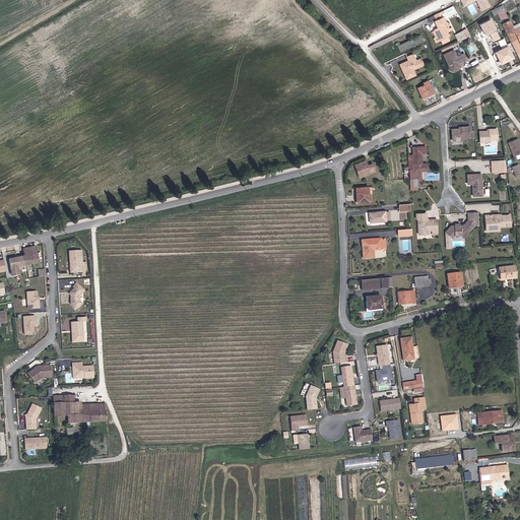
[(486,0),(460,0),(465,8),(476,2),(481,11),(491,7),(486,0)]
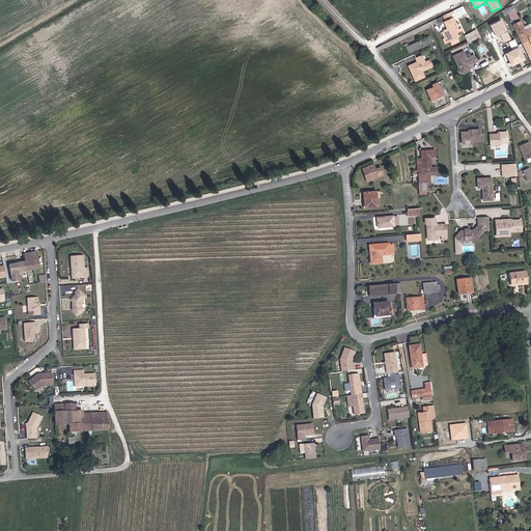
[(509,6),(513,15),(520,12),(515,2),(509,6)]
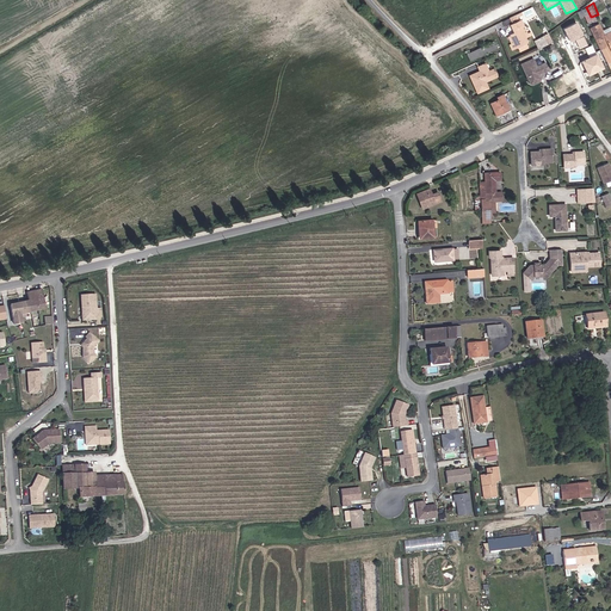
[(525,14),(518,18),(517,19),(520,28),(516,30),(523,43),(534,37),(526,23),(530,20),(526,14),(525,14)]
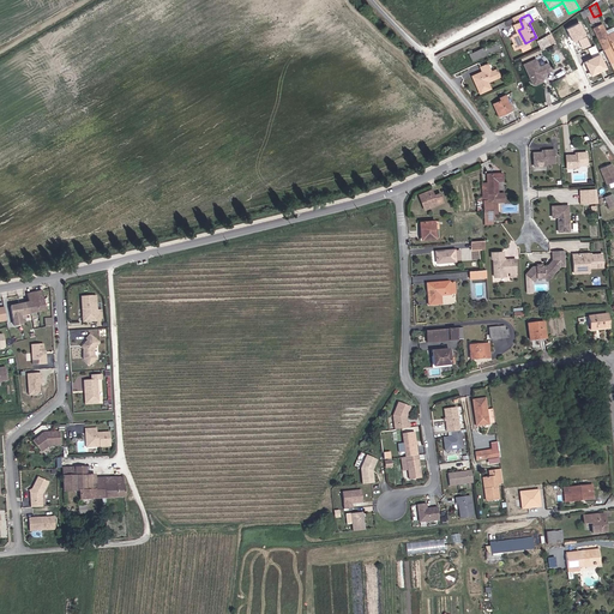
[(603,38),(613,31),(613,26),(607,30),(606,26),(602,19),(595,22),(603,38)]
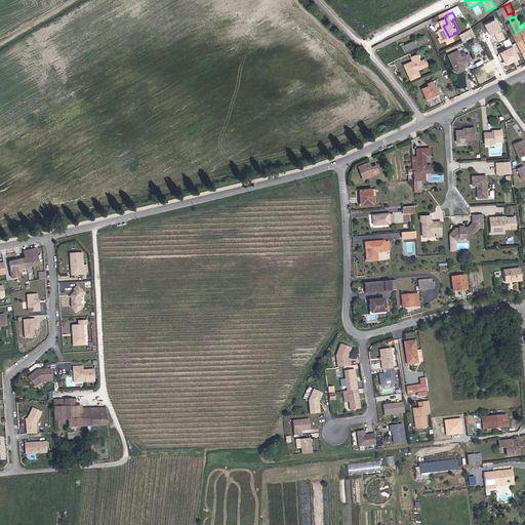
[(496,19),(485,25),(491,36),(502,31),(496,19)]
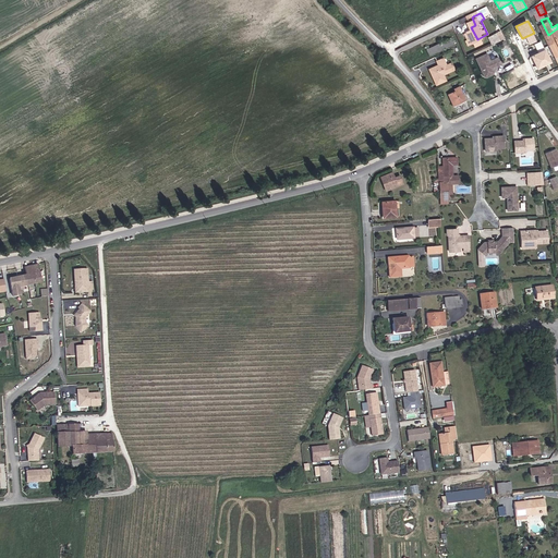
[(552,41),(557,37),(557,28),(548,35),(552,41)]
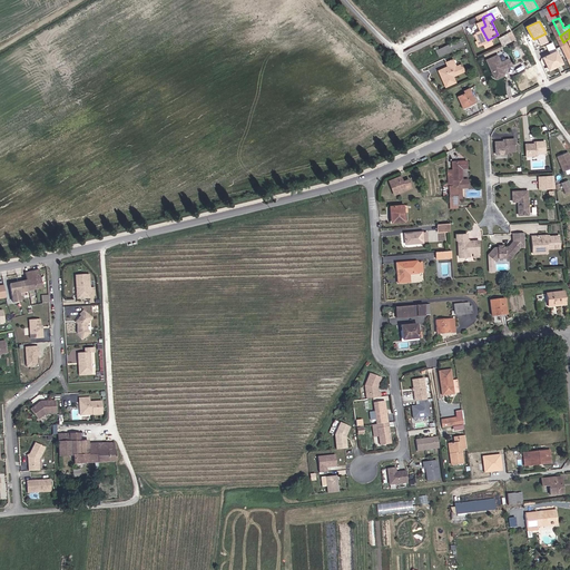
[(512,30),(499,37),(503,46),(517,38),(512,30)]
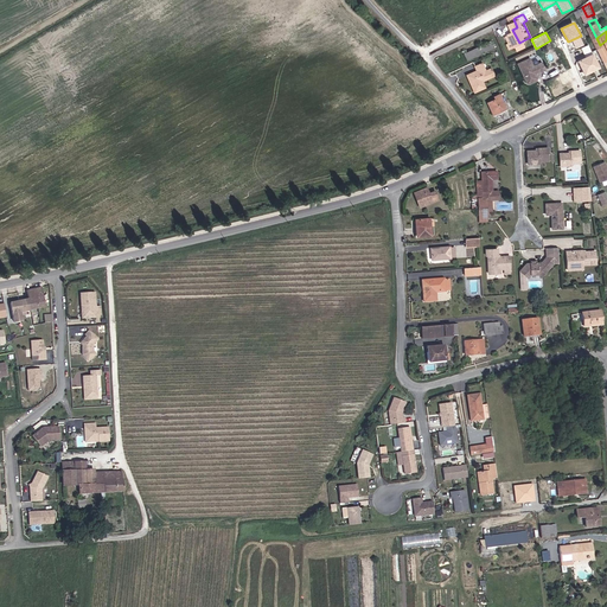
[(581,37),(573,40),(576,50),(585,46),(581,37)]
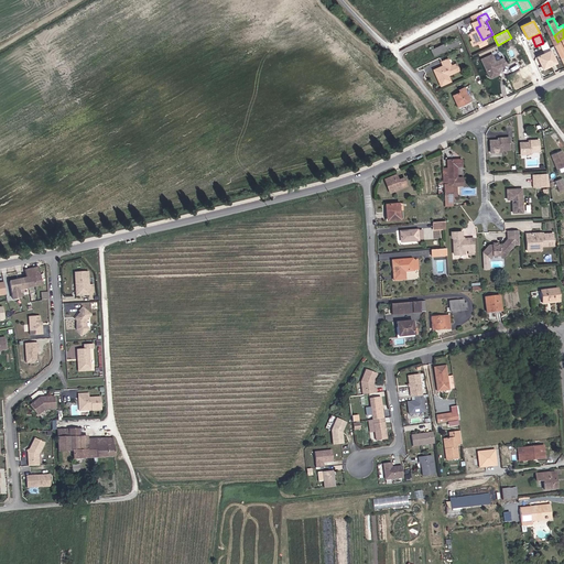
[(459,35),(431,50),(433,54),(462,40),(459,35)]
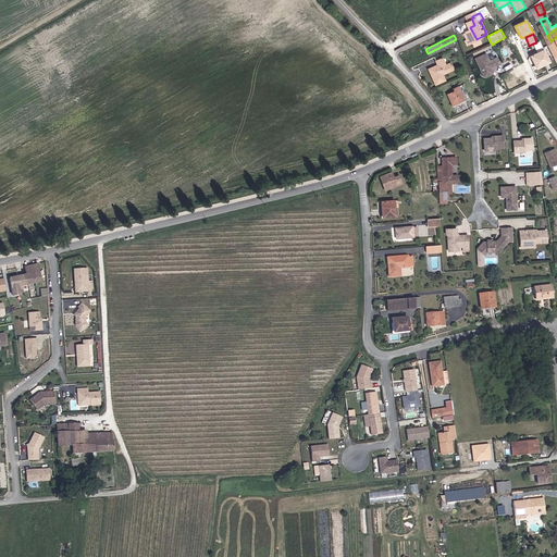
[(491,49),(479,53),(487,72),(499,67),(496,62),(505,59),(502,52),(494,56),(491,49)]
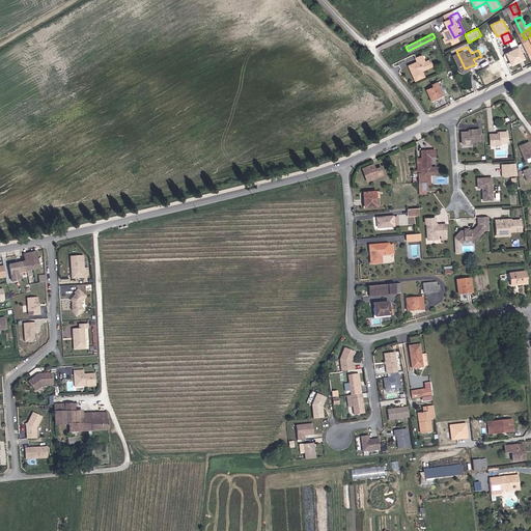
[(520,47),(506,53),(511,66),(526,60),(520,47)]
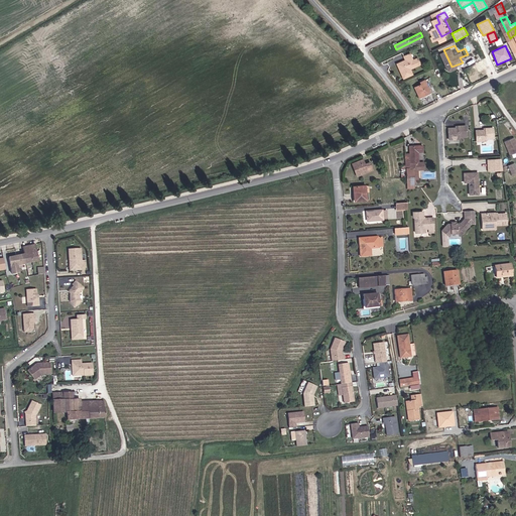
[(425,59),(420,49),(415,52),(413,48),(407,51),(409,55),(401,59),(406,70),(410,68),(412,72),(417,70),(414,65),(425,59)]
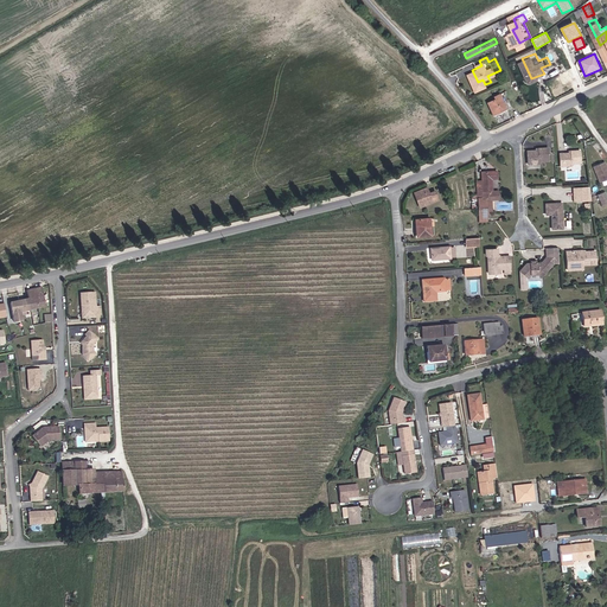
[(497,107),(503,104),(502,102),(509,98),(504,87),(498,89),(499,93),(492,96),(497,107)]
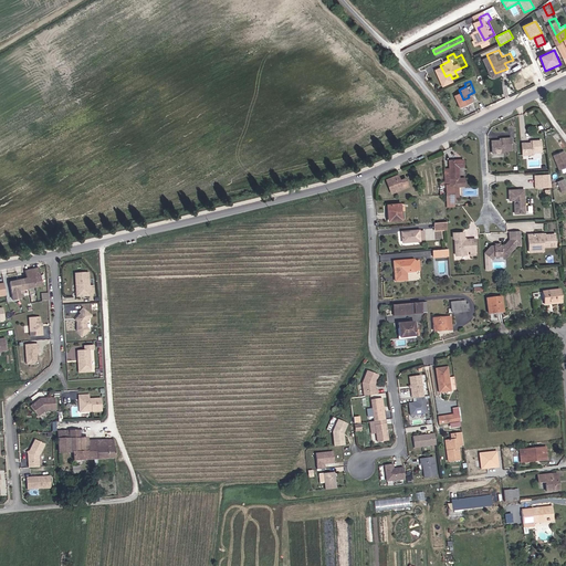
[(504,142),(504,145),(502,145),(493,145),(494,156),(504,155),(504,153),(513,153),(512,142),(504,142)]
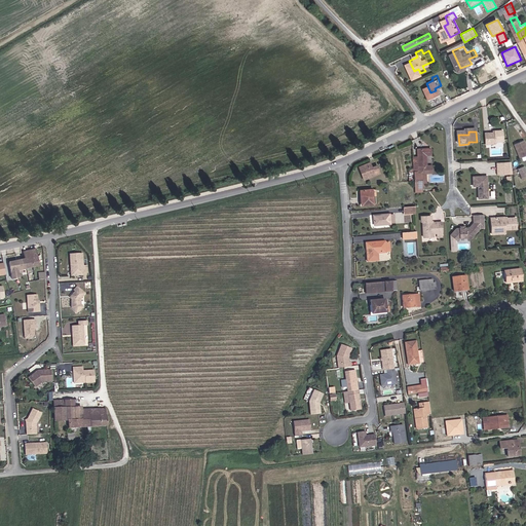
[(504,133),(496,134),(496,136),(493,136),(486,136),(486,146),(496,146),(496,144),(504,144),(504,133)]
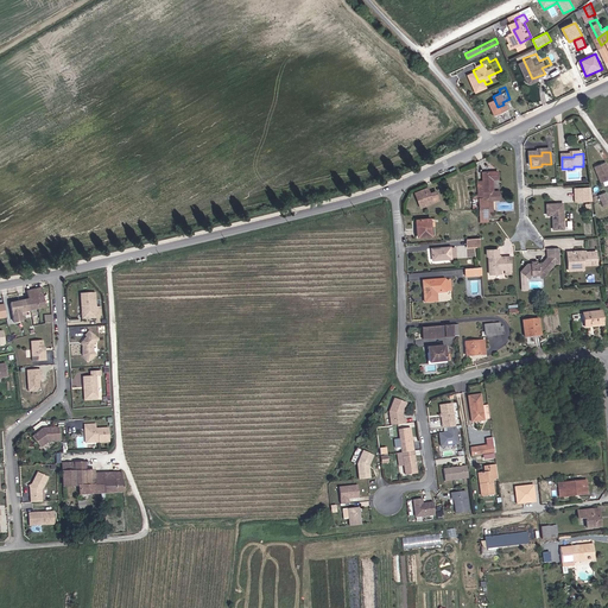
[(607,181),(607,166),(606,163),(596,166),(603,183),(607,181)]
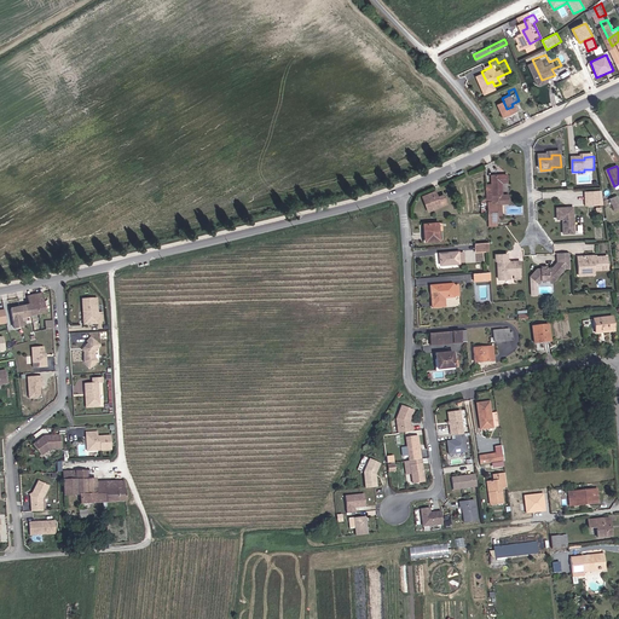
[(490,223),(501,223),(501,206),(509,206),(509,197),(504,197),(504,184),(510,184),(510,177),(493,177),(495,206),(490,207),(490,223)]
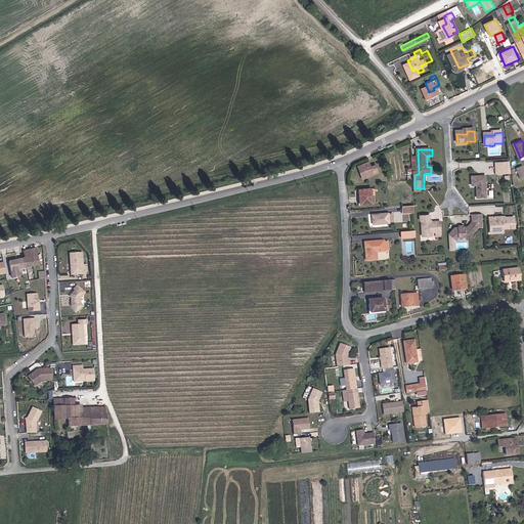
[(363,177),(376,172),(373,165),(368,166),(367,163),(355,168),(358,174),(361,173),(363,177)]
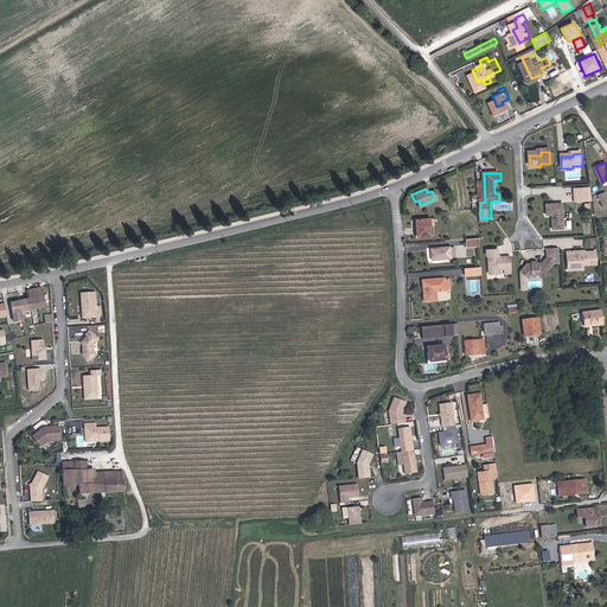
[(589,203),(589,190),(577,191),(577,204),(589,203)]
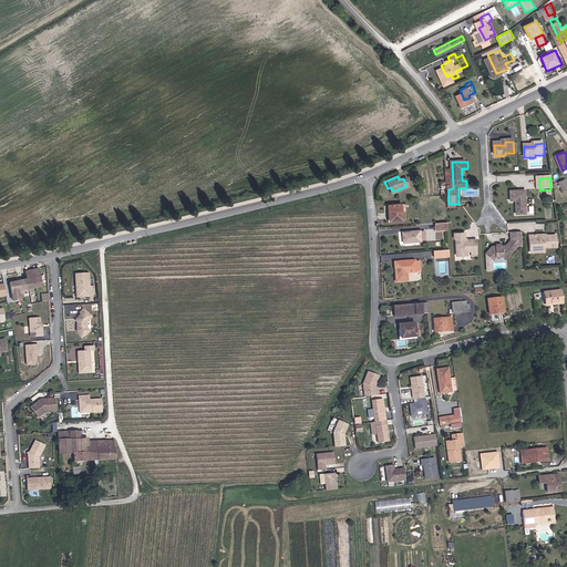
[(526,217),(525,192),(511,193),(511,203),(516,203),(516,217),(526,217)]
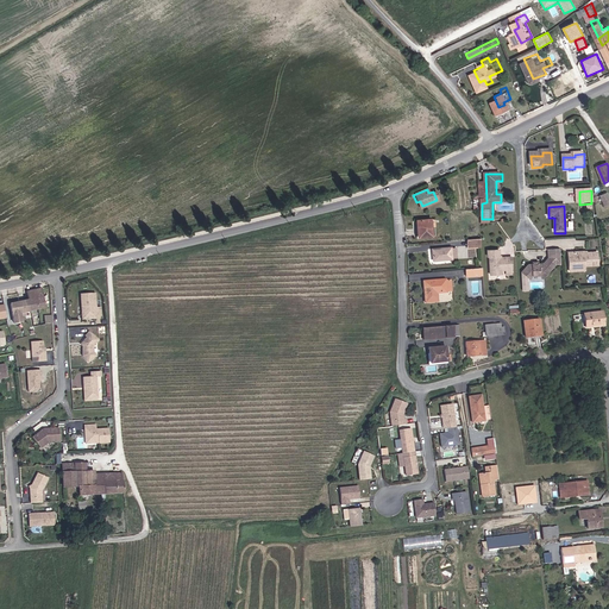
[(429,236),(428,220),(414,220),(415,237),(429,236)]
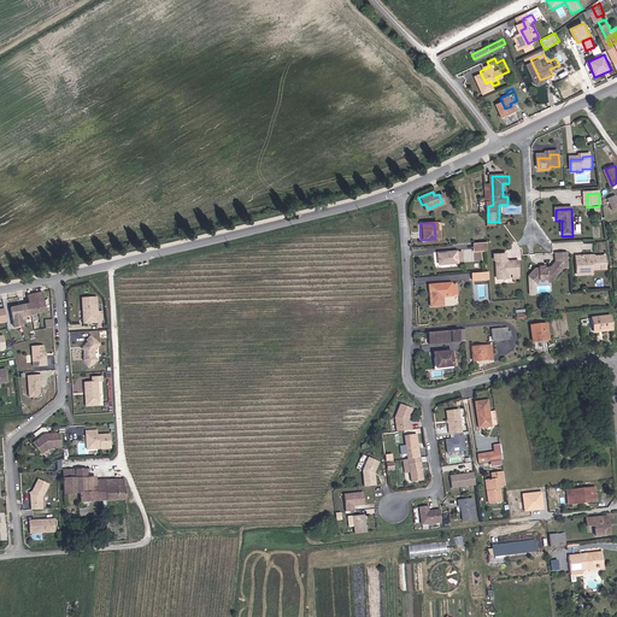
[(459,266),(459,254),(440,256),(440,265),(453,264),(453,266),(459,266)]
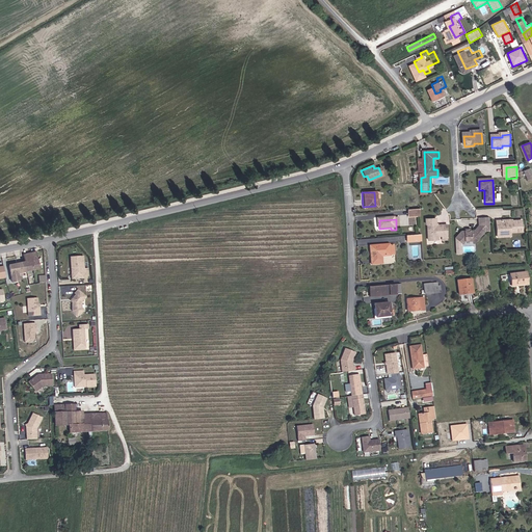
[(435,227),(435,220),(425,220),(425,227),(428,227),(428,242),(437,242),(437,239),(443,239),(442,243),(448,243),(447,229),(442,229),(442,231),(437,231),(437,227),(435,227)]
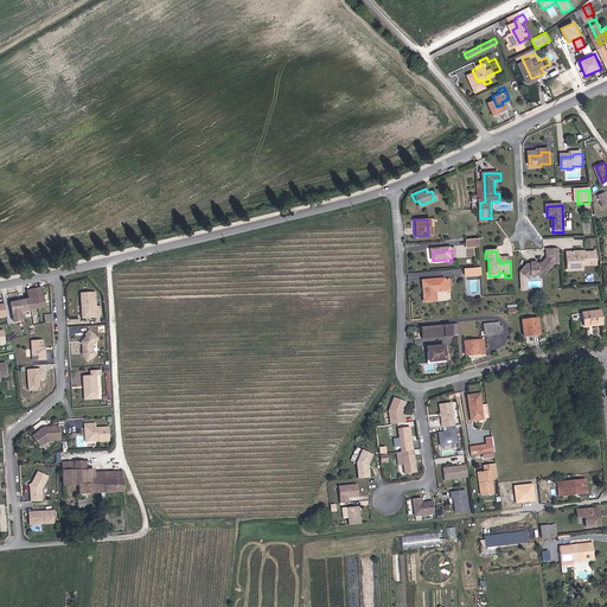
[(558,253),(547,254),(547,261),(541,267),(535,267),(532,267),(532,279),(537,279),(541,274),(543,278),(554,267),(560,267),(558,253)]
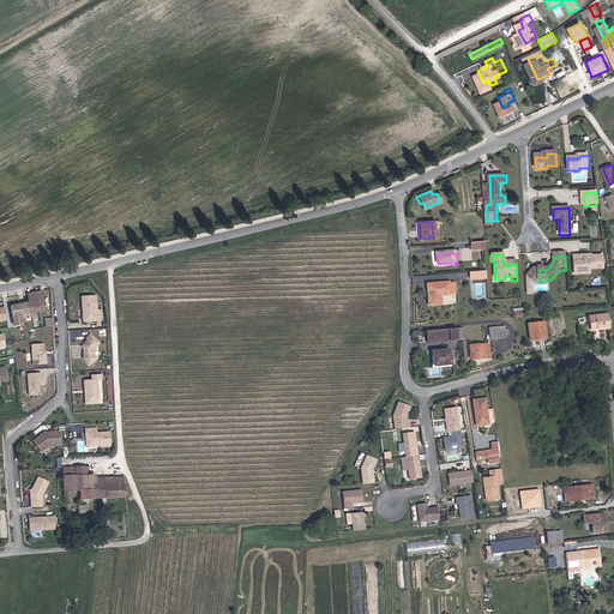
[(575,278),(582,278),(581,274),(591,272),(606,272),(605,260),(594,260),(590,260),(590,258),(573,259),(575,278)]
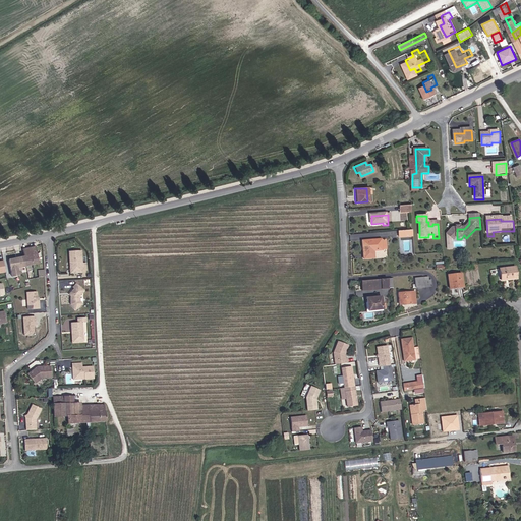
[(457,239),(457,229),(455,229),(451,229),(446,235),(453,242),(455,239),(457,239)]
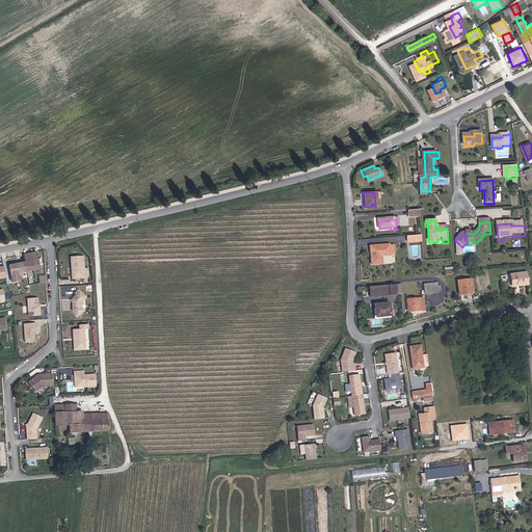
[(386,250),(386,249),(366,249),(367,268),(377,267),(377,260),(386,260),(386,250)]
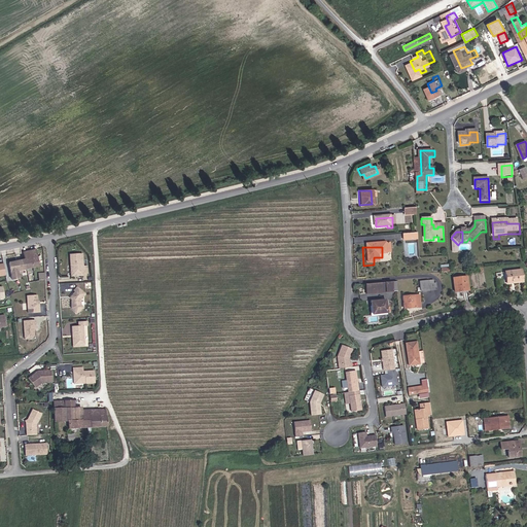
[(37,250),(24,253),(25,259),(27,270),(40,267),(37,250)]
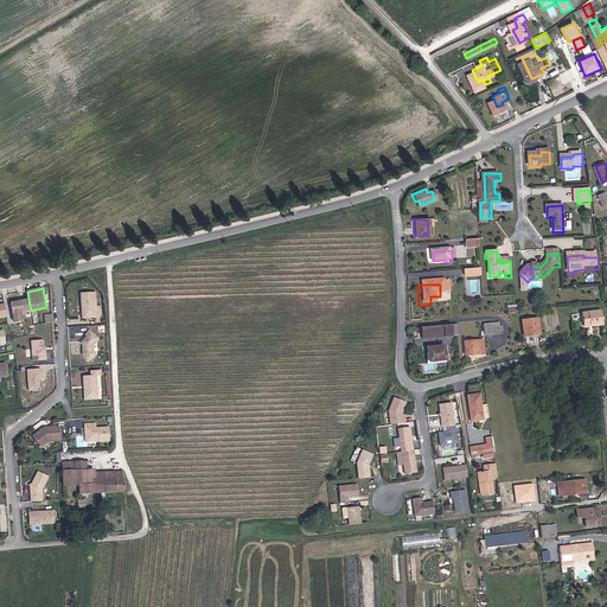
[(100,314),(104,314),(103,305),(98,306),(98,292),(76,293),(77,306),(80,305),(81,312),(85,315),(100,314)]
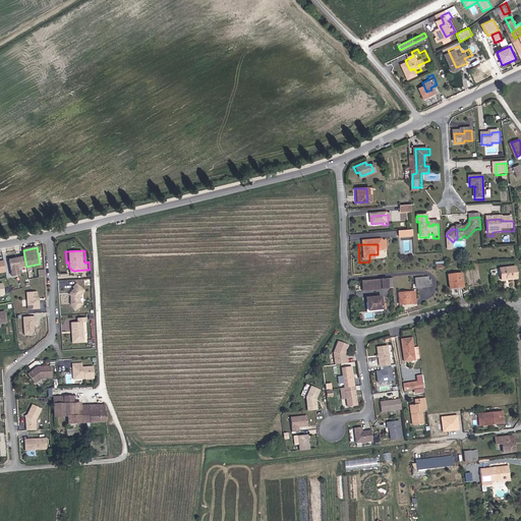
[(10,259),(12,276),(19,275),(18,268),(26,267),(24,256),(10,259)]
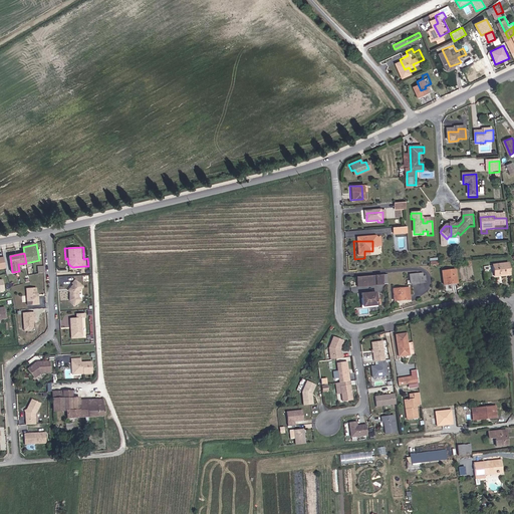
[(84,269),(84,266),(72,267),(68,264),(67,258),(65,259),(65,270),(84,269)]
